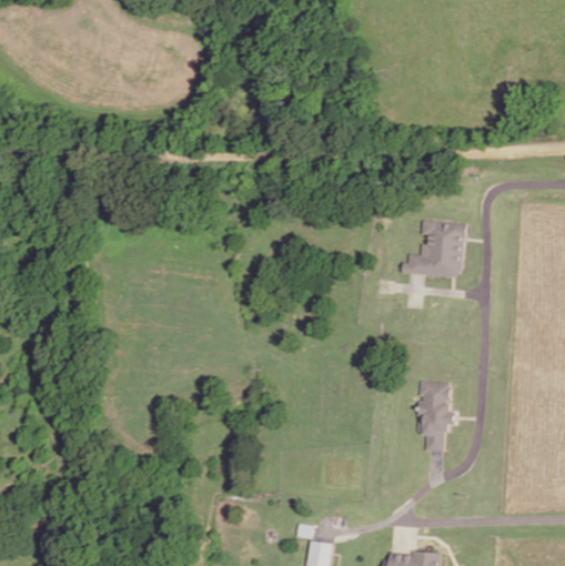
[(423,221),(422,233),(427,233),(426,244),(422,244),(420,255),(410,254),(409,262),(403,262),(402,272),(453,276),(458,272),(461,266),(463,235),(465,235),(465,224),(423,221)]
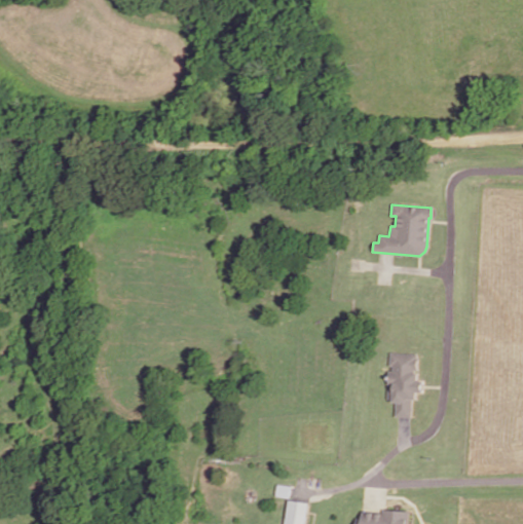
[(390,372),(390,367),(387,367),(388,352),(418,354),(417,371),(413,370),(413,373),(420,373),(420,381),(426,381),(425,393),(418,393),(418,400),(412,400),(411,416),(401,415),(395,415),(396,402),(393,402),(393,400),(386,399),(387,377),(397,377),(397,372),(390,372)]
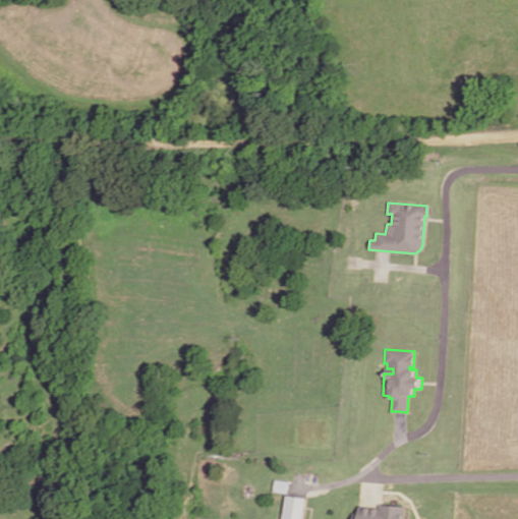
[(271,493),(285,496),(287,485),(273,482),(271,493)]
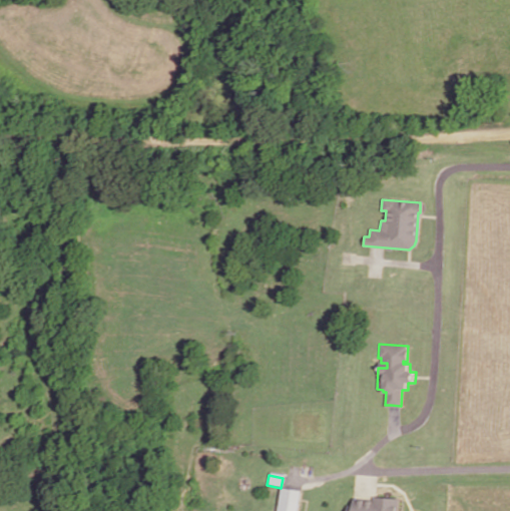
[(277,510),(281,490),(301,493),(297,510),(277,510)]
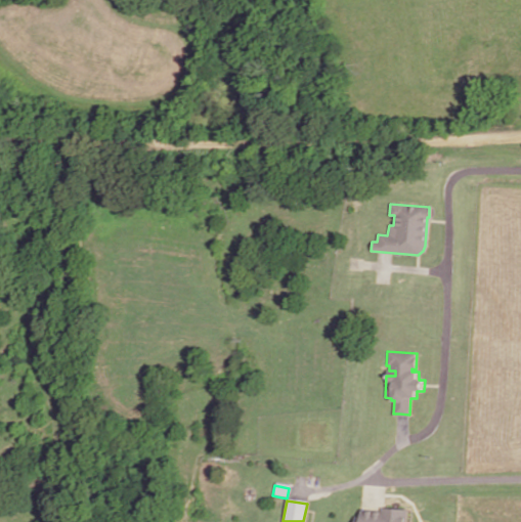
[(360,508),(359,516),(355,516),(354,521),(402,521),(402,520),(404,520),(405,509),(381,506),(381,510),(360,508)]
